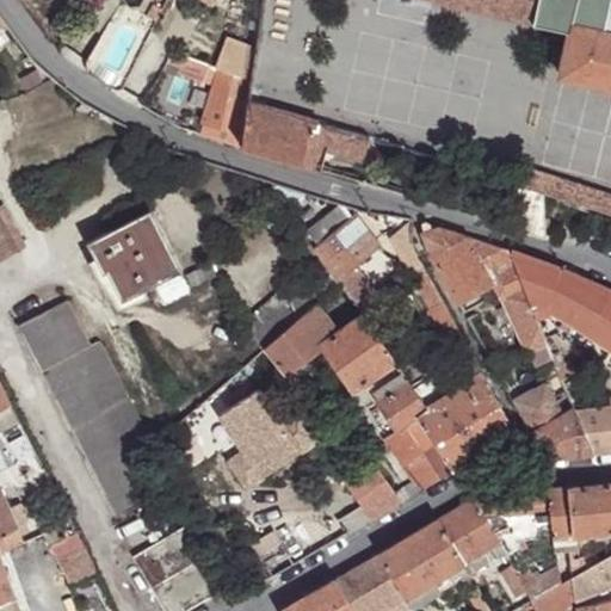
[(431,0),(532,25),(538,0),(431,0)]
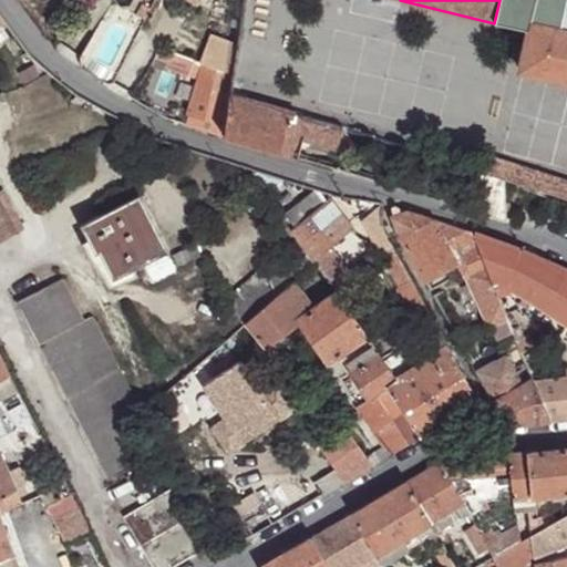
[(566,30),(558,29),(563,10),(564,0),(500,0),(494,23),(527,30),(519,70),(552,78),(566,81),(566,30)]
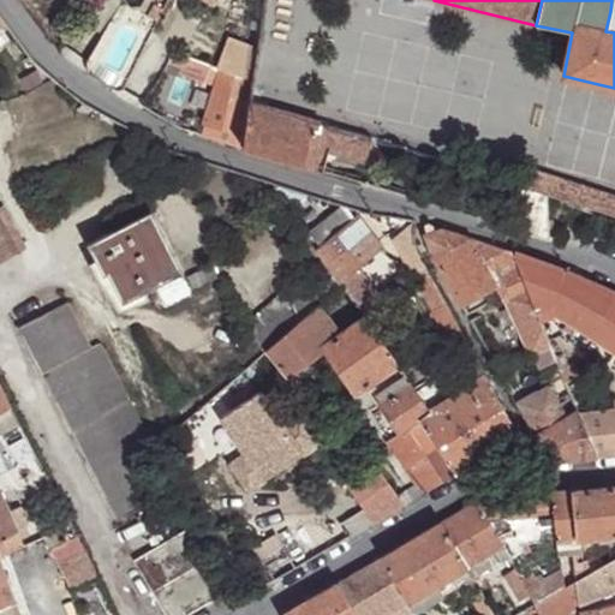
[(214,70),(249,81),(255,47),(230,37),(214,70)]
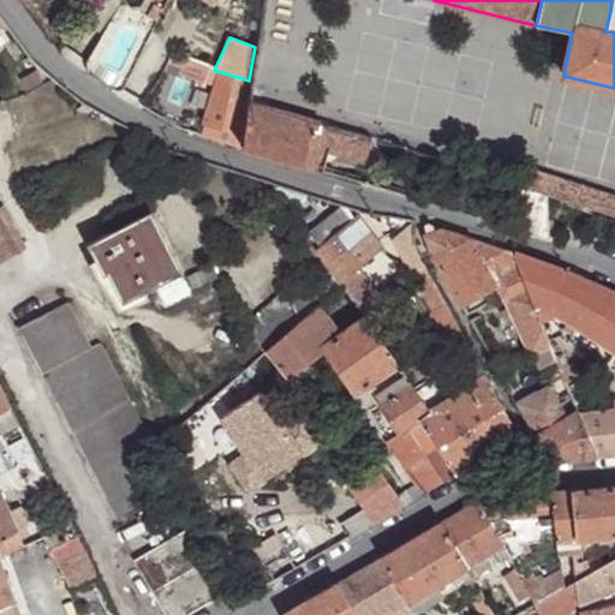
[(208,67),(169,53),(162,67),(202,82),(208,67)]
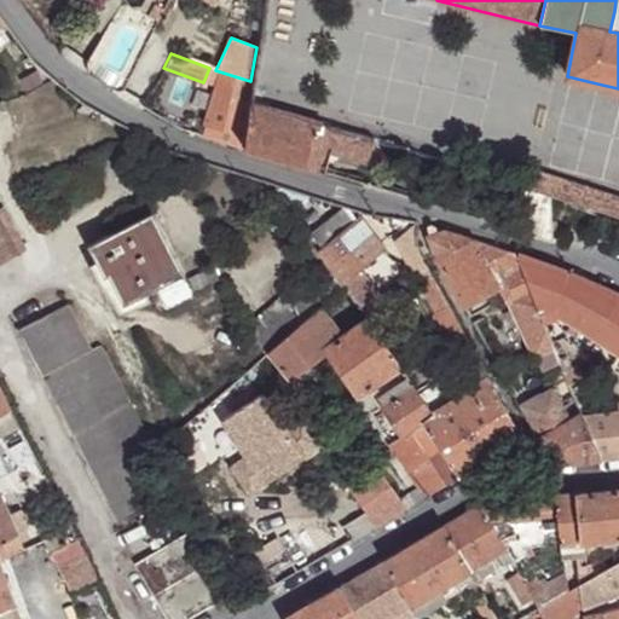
[(248,97),(248,92),(250,81),(215,70),(209,68),(203,82),(215,86),(200,138),(238,149),(247,103),(248,97)]
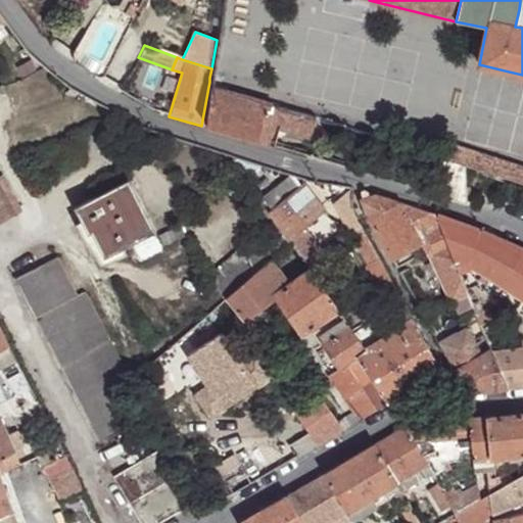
[(209,82),(208,87),(226,92),(227,87),(209,82)]
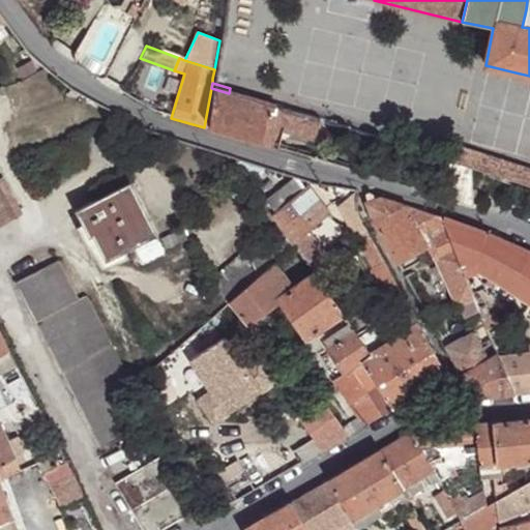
[(211,88),(204,127),(245,140),(276,149),(282,130),(313,140),(317,120),(229,93),(211,88)]
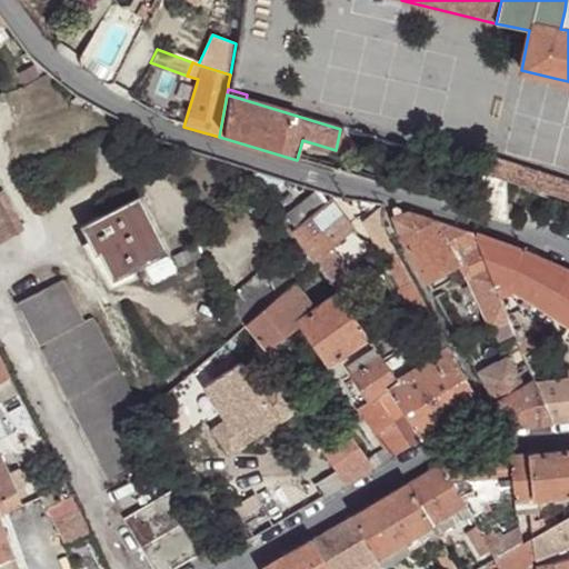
[(568,179),(497,157),(492,173),(526,183),(568,196),(568,179)]
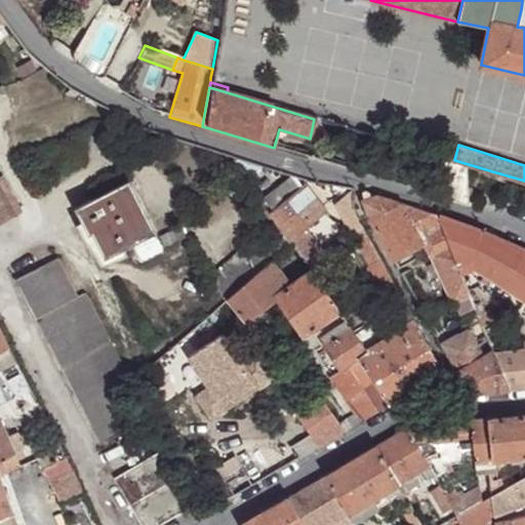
[(263,173),(265,166),(234,156),(250,179),(263,173)]
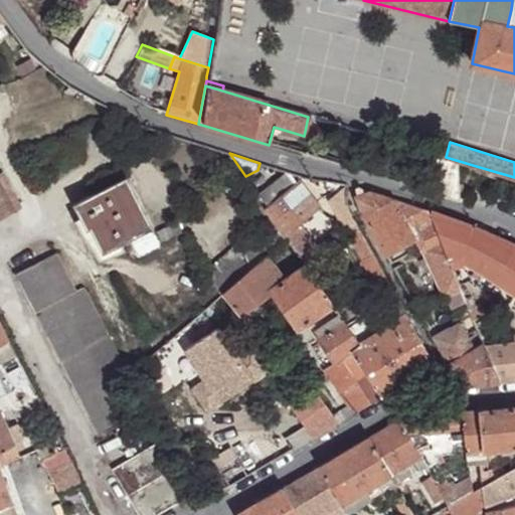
[(437,154),(427,193),(459,202),(460,198),(458,197),(456,165),(475,171),(476,166),(446,157),(437,154)]
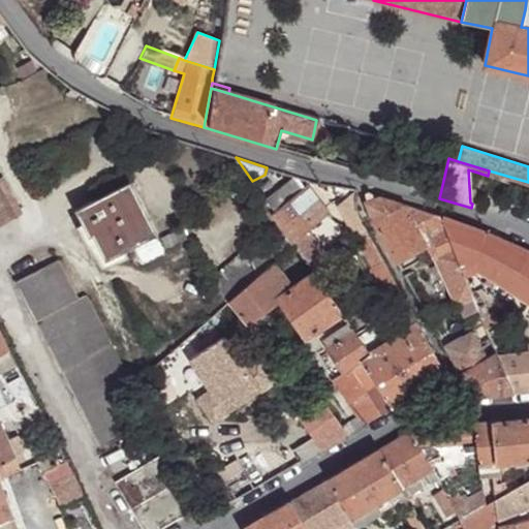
[(0,222),(18,214),(0,180),(0,222)]
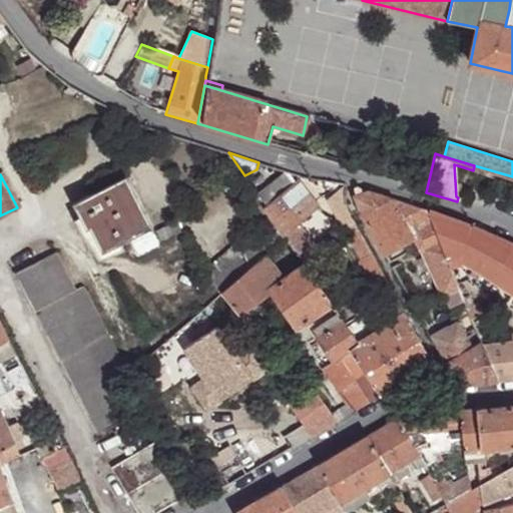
[(122,244),(153,228),(126,176),(73,204),(75,208),(100,255),(122,244)]
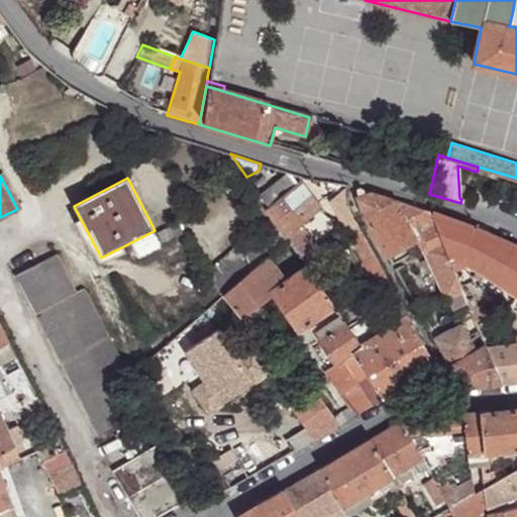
[(271,208),(291,191),(283,181),(262,198),(271,208)]
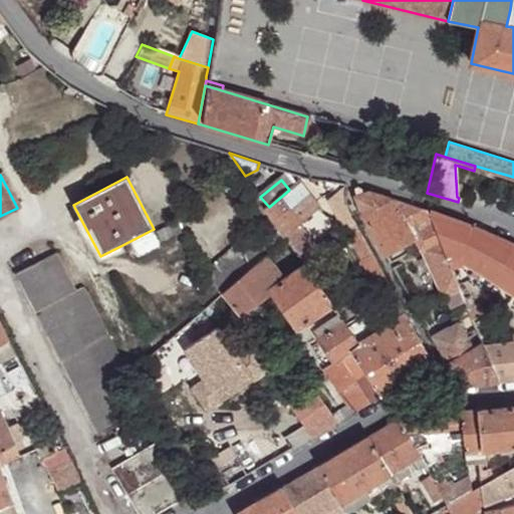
[(269,207),(266,209),(275,222),(309,195),(299,182),(289,190),(269,207)]
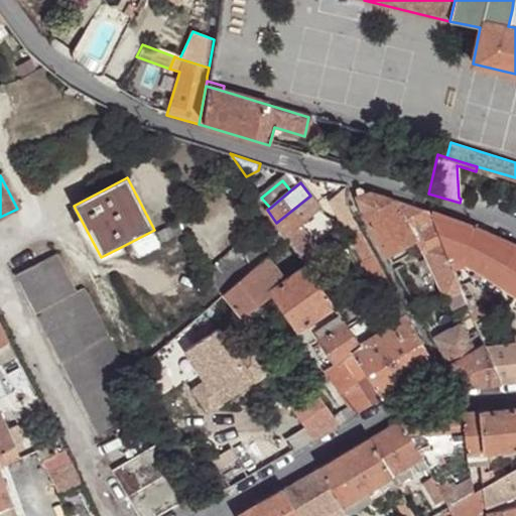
[(335,211),(341,221),(352,215),(349,208),(348,205),(347,196),(350,186),(349,187),(330,203),(331,205),(332,204),(335,211)]
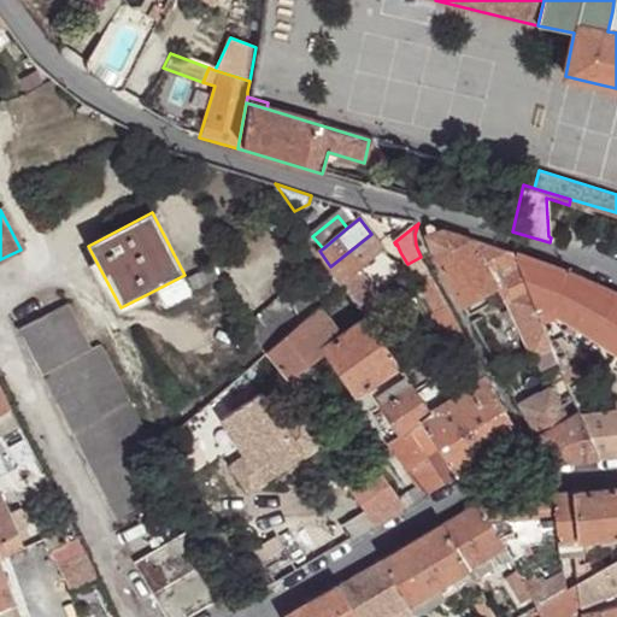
[(436,258),(469,240),(442,231),(424,236),(425,241),(432,252),(436,258)]
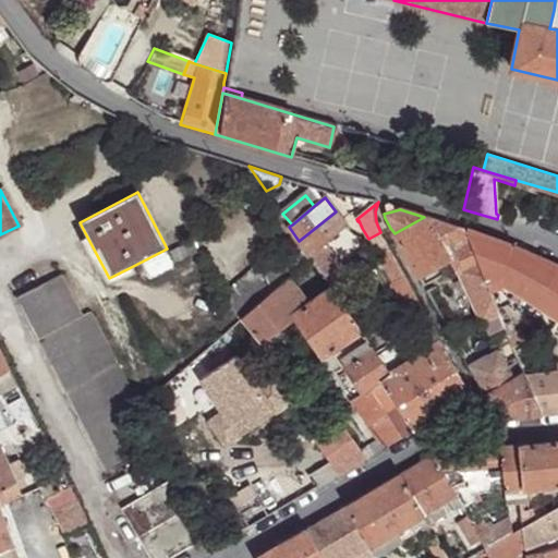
[(299,241),(308,256),(347,226),(336,211),(299,241)]
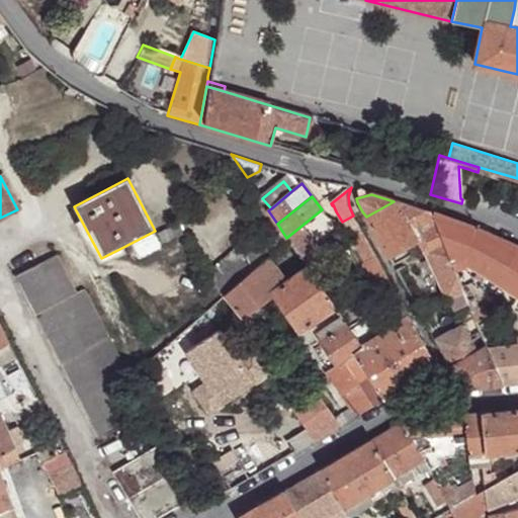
[(415,239),(394,201),(366,217),(386,255),(415,239)]
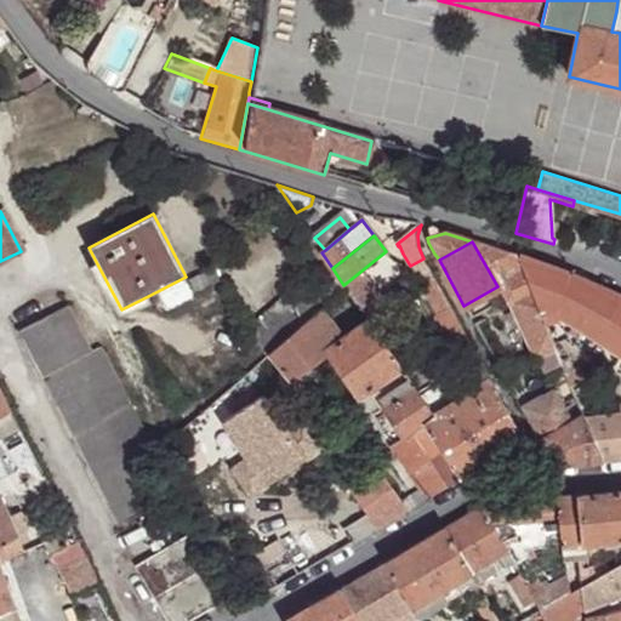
[(542,315),(519,256),(511,254),(472,241),(497,286),(510,281),(519,300),(510,306),(535,357),(542,353),(554,348),(542,315)]
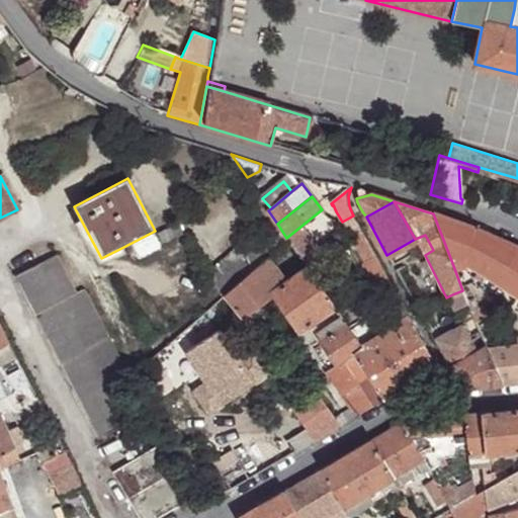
[(331,214),(336,211),(333,204),(332,205),(328,208),(331,214)]
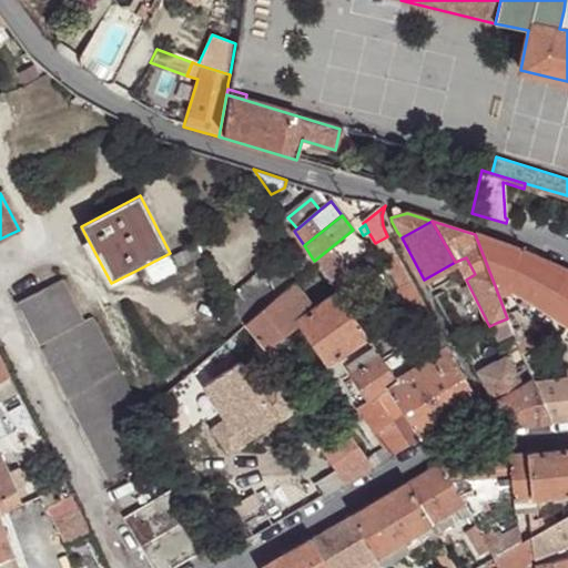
[(223,291),(247,323),(294,283),(315,264),(314,261),(304,245),(294,231),(223,291)]
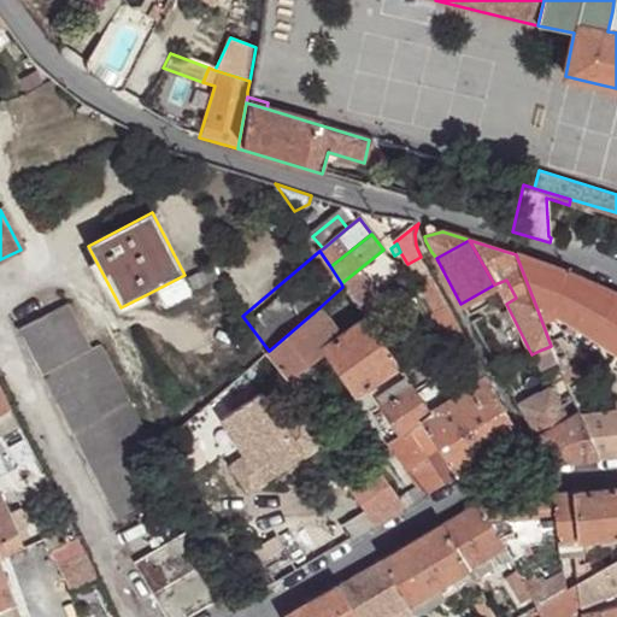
[(544,265),(516,254),(539,313),(553,312),(616,352),(616,295),(580,280),(544,265)]
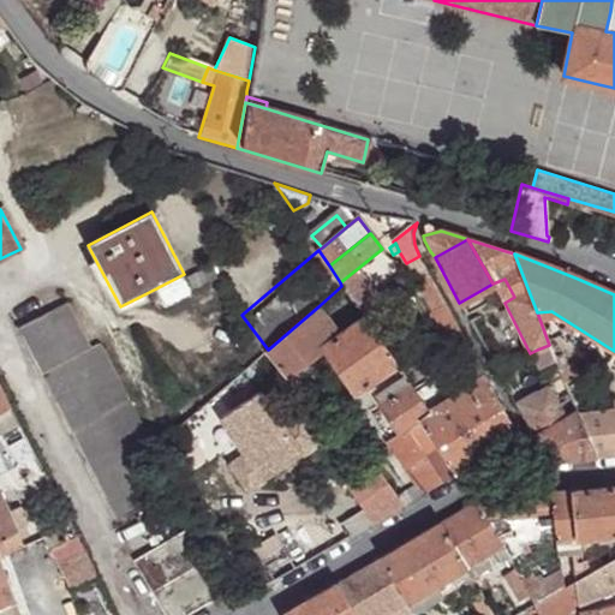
[(406,263),(413,276),(427,269),(419,256),(406,263)]
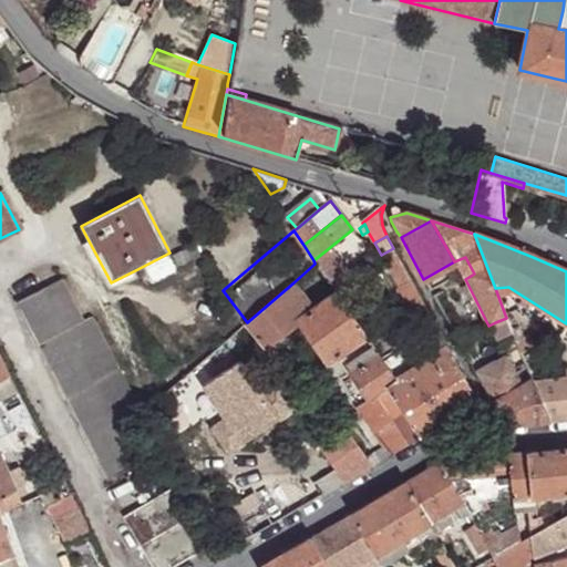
[(381,255),(389,266),(400,260),(393,248),(381,255)]
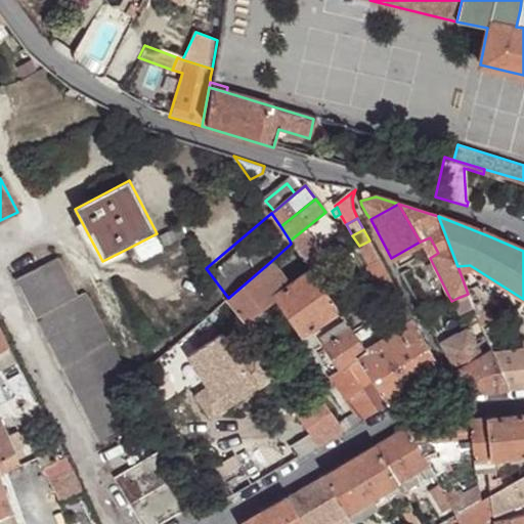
[(430,237),(420,242),(429,259),(430,258),(438,253),(430,237)]
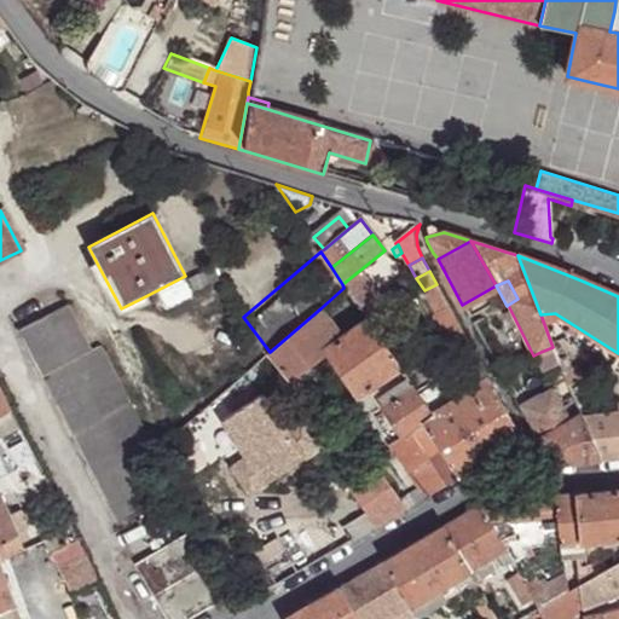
[(435,314),(447,307),(437,284),(424,290),(435,314)]
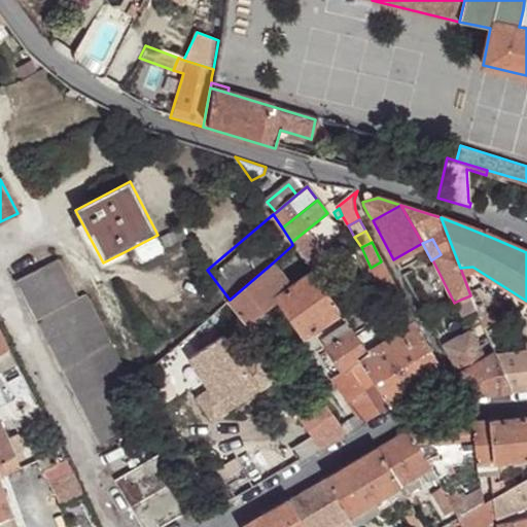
[(304,245),(296,249),(306,262),(312,258),(313,258),(304,245)]
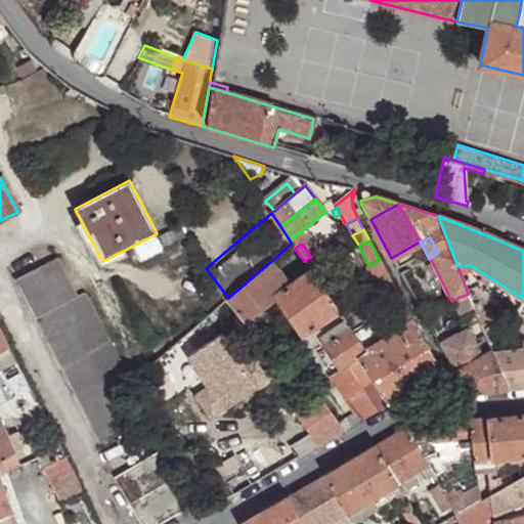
[(304,261),(310,270),(311,273),(318,269),(310,257),(304,261)]
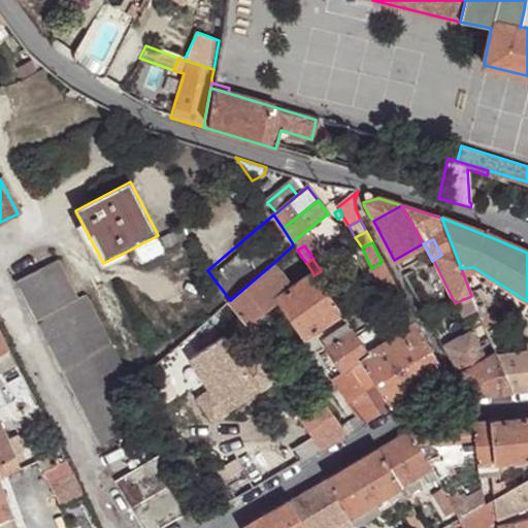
[(57,261),(39,269),(60,307),(76,298),(57,261)]
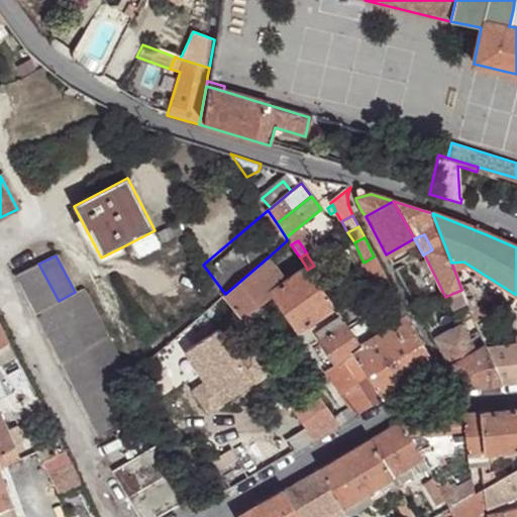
[(370,274),(380,268),(374,256),(364,263),(370,274)]
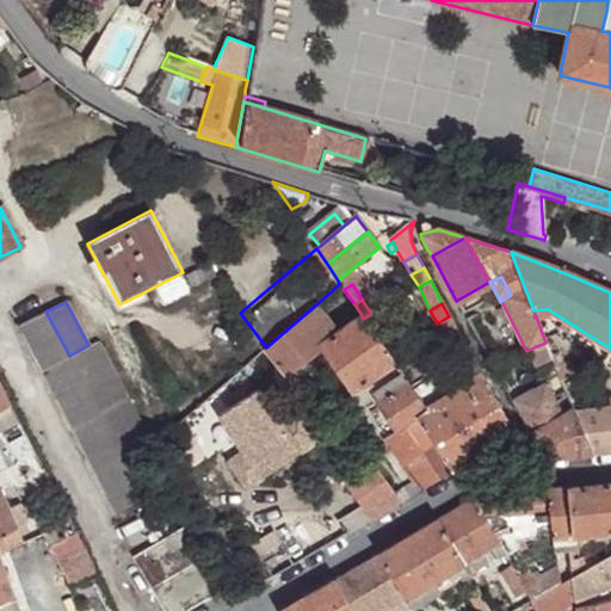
[(266,347),(285,372),(322,347),(321,344),(337,333),(320,312),(316,304),(266,347)]
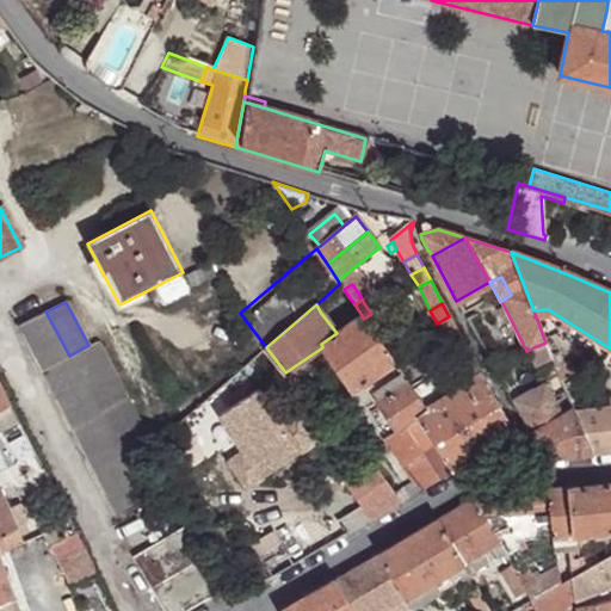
[(94,477),(123,462),(112,438),(105,425),(98,411),(91,397),(84,383),(75,370),(69,356),(45,312),(16,326),(94,477)]
